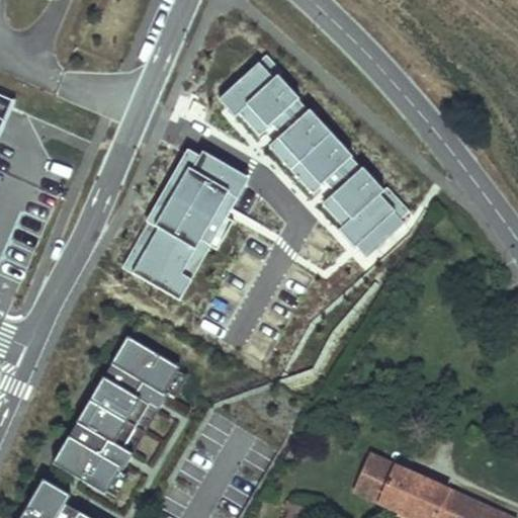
[(223,97),(258,138),(300,100),(264,60),(223,97)]
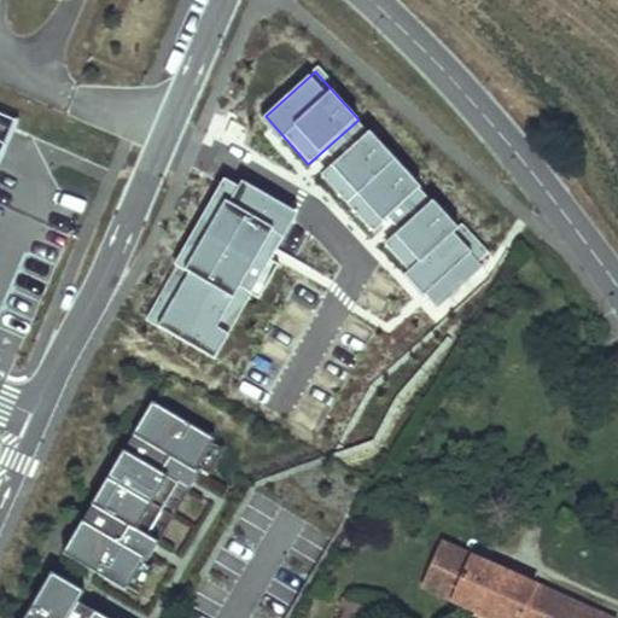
[(372,133),(321,179),(372,233),(421,186),(372,133)]
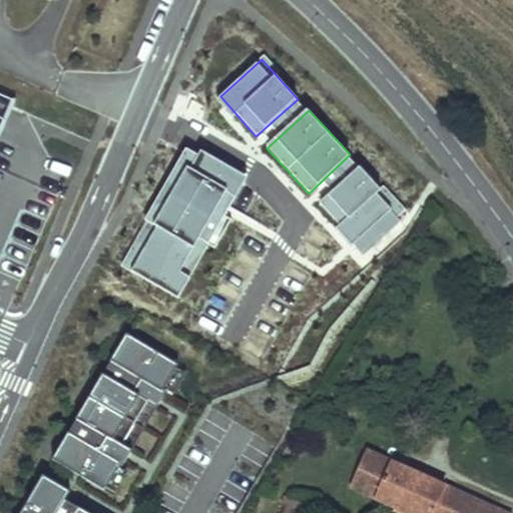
[(190,278),(180,272),(235,177),(187,149),(180,162),(190,167),(130,272),(177,299),(190,278)]
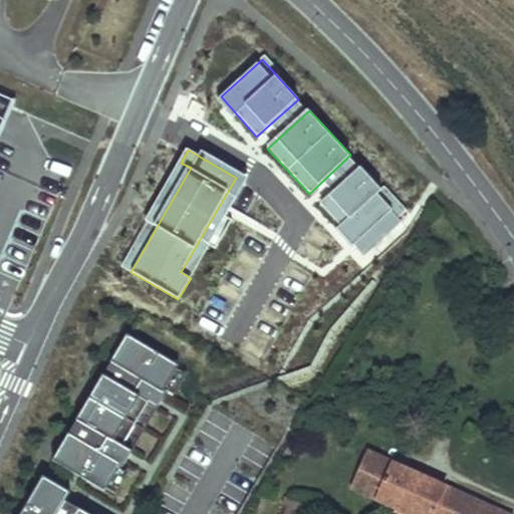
[(314,206),(360,258),(401,222),(354,170),(314,206)]
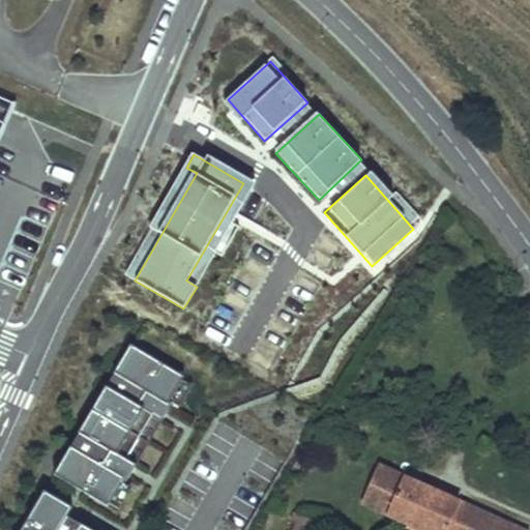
[(200,339),(241,364),(260,335),(218,310),(200,339)]
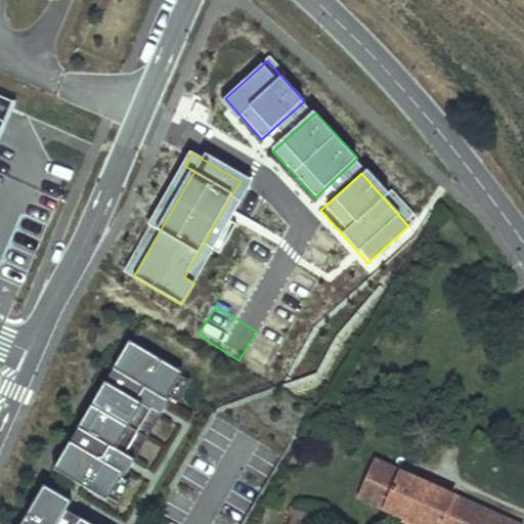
[(182,373),(129,341),(113,368),(166,400),(182,373)]
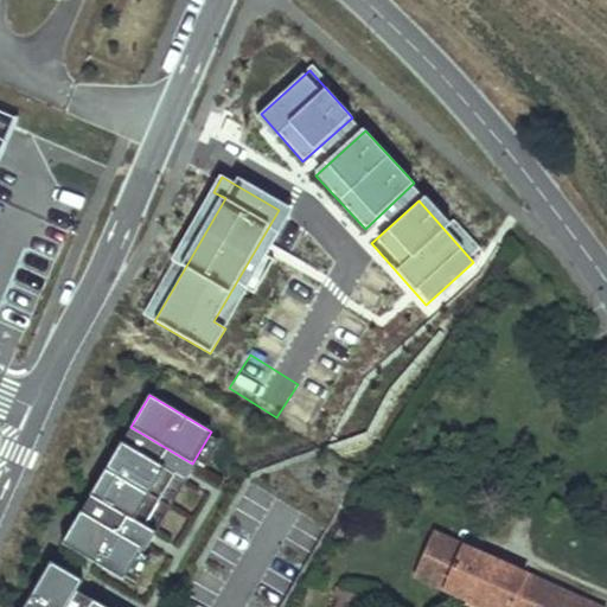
[(184,459),(131,427),(121,442),(174,474),(184,459)]
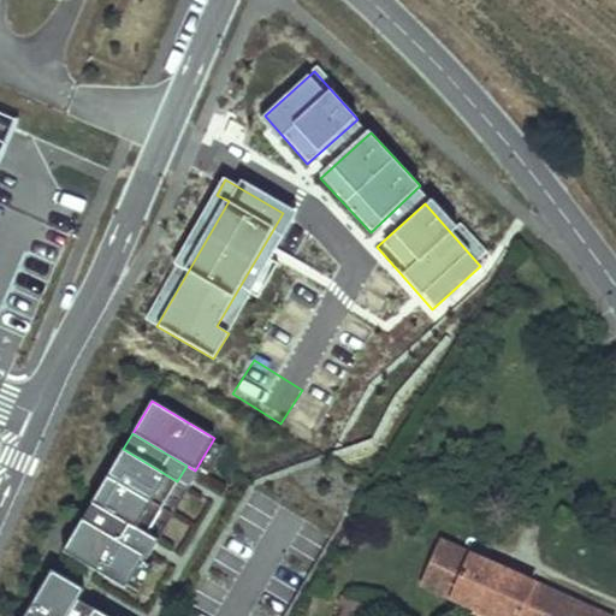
[(123,449),(90,502),(144,535),(177,481),(123,449)]
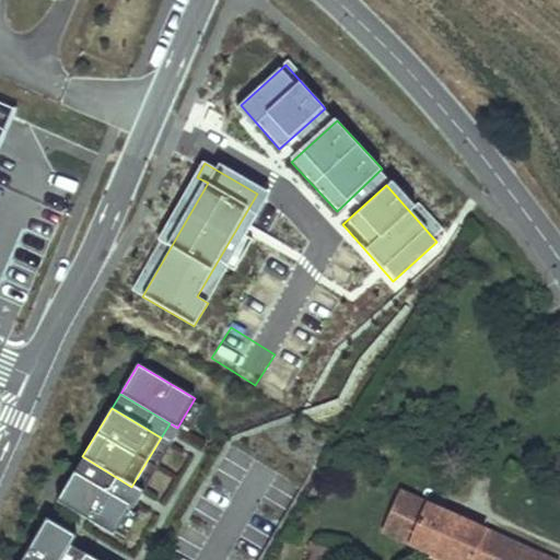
[(131,487),(82,456),(73,470),(123,500),(131,487)]
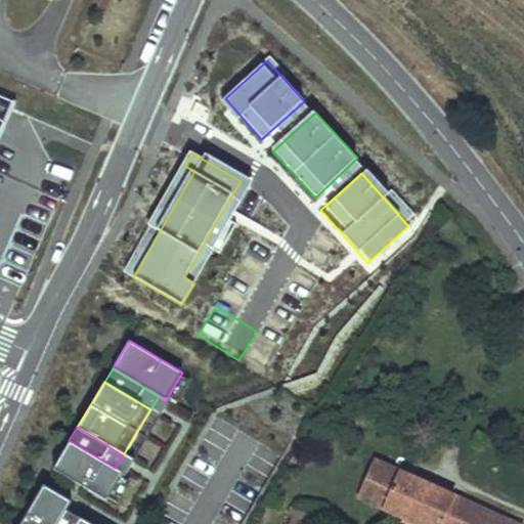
[(122,473),(69,440),(52,468),(105,500),(122,473)]
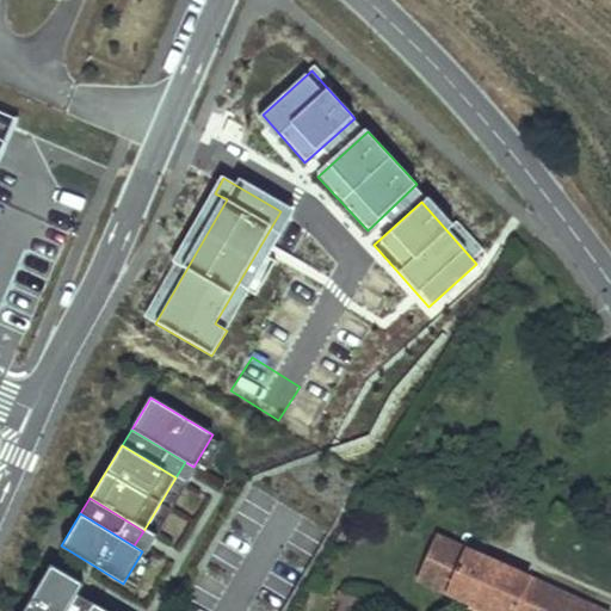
[(598,610),(436,536),(419,576),(492,610),(598,610)]
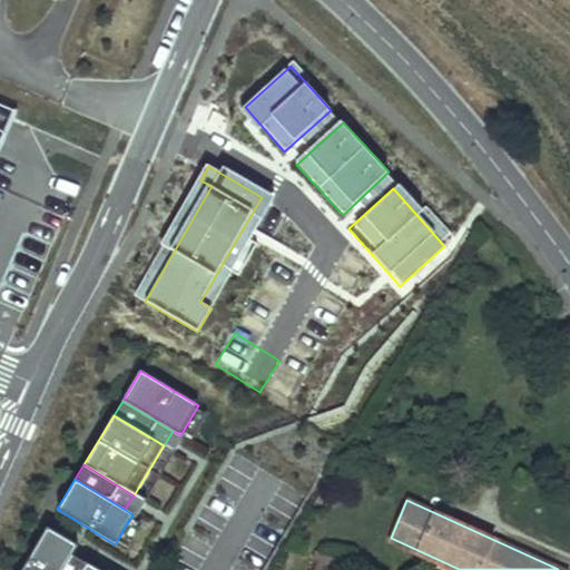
[(48,528),(22,569),(64,569),(69,561),(78,546),(48,528)]
